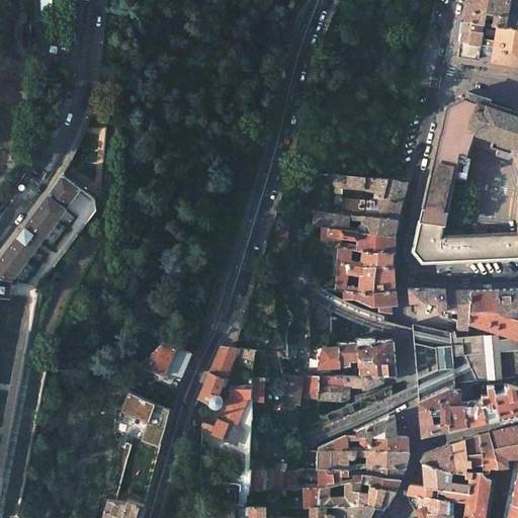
[(517,16),(507,15),(509,0),(467,0),(463,19),(482,22),(483,14),(491,16),(490,23),(495,24),(517,27),(517,16)]
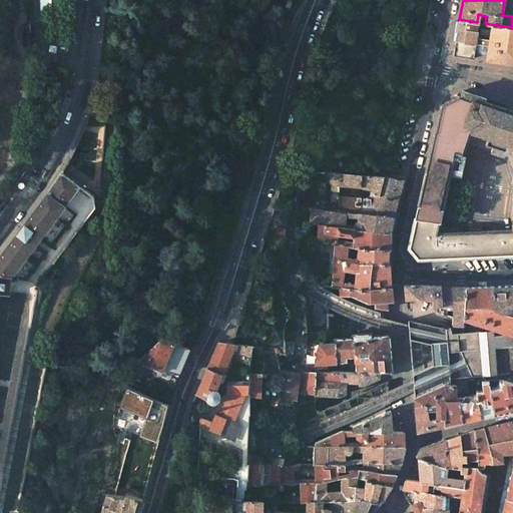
[(453,55),(474,58),(475,53),(487,54),(489,38),(477,36),(476,36),(477,31),(478,31),(479,22),(477,22),(459,19),(457,19),(453,41),(455,41),(453,55)]
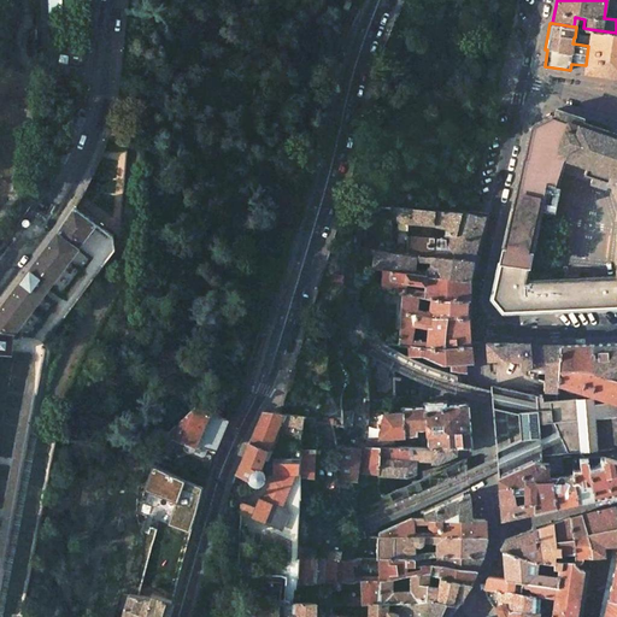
[(586,65),(585,72),(616,77),(616,33),(589,29),(588,46),(586,65)]
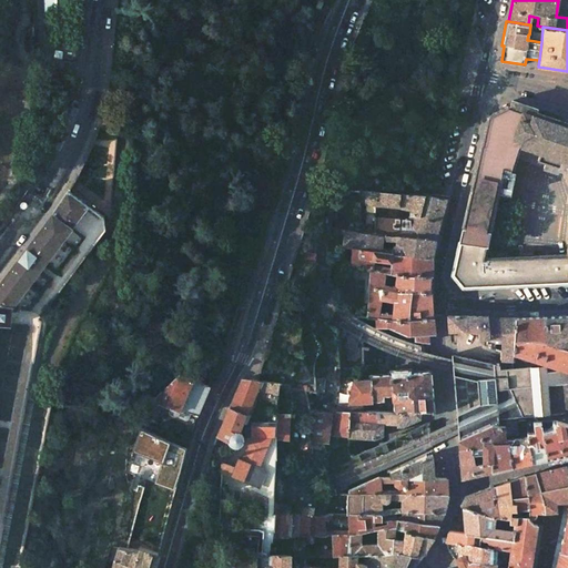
[(567,122),(535,112),(537,109),(513,100),(510,107),(508,105),(488,117),(482,145),(482,144),(453,274),(463,287),(567,282),(567,246),(567,247),(567,253),(485,257),(503,169),(511,171),(516,158),(520,144),(540,151),(538,159),(546,161),(544,166),(558,172),(559,166),(567,169),(567,165),(567,122)]
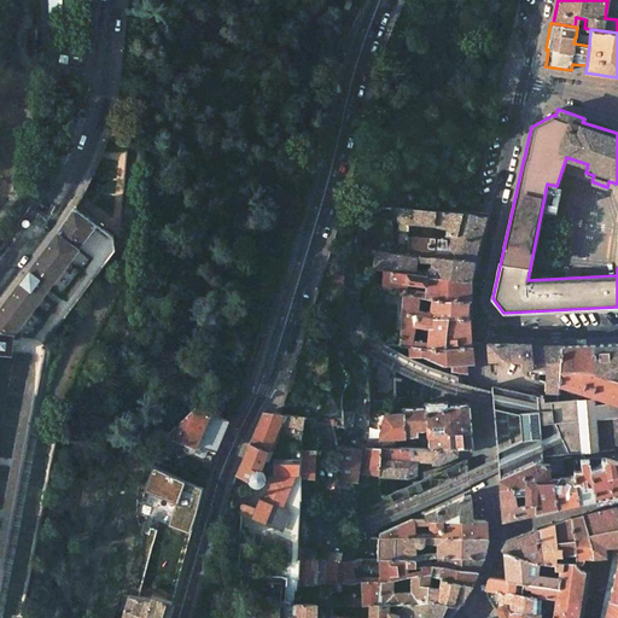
[(561,172),(592,181),(594,175),(586,173),(588,164),(566,157),(561,172)]
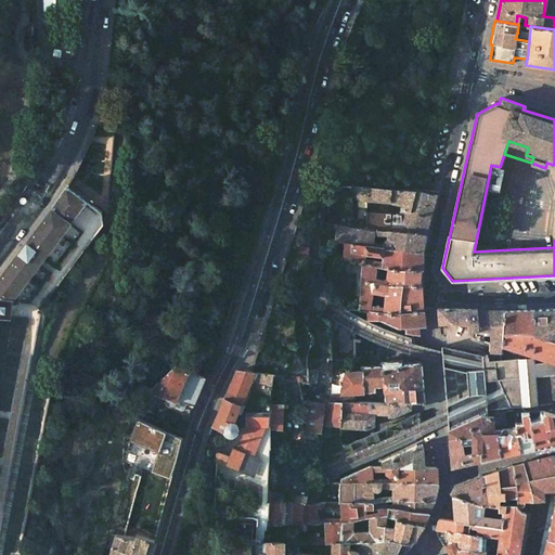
[(554,162),(554,165),(546,163),(545,168),(554,170),(554,189),(554,198),(554,206),(554,217),(554,216),(554,162)]
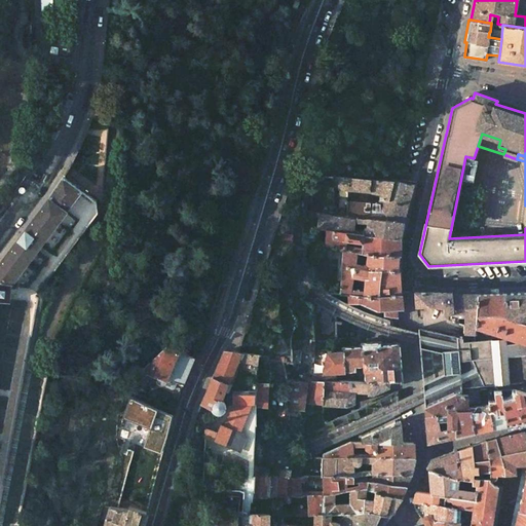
[(0,306),(9,306),(12,284),(67,211),(87,227),(98,213),(97,200),(90,196),(64,176),(63,177),(54,190),(49,197),(0,263),(0,306)]
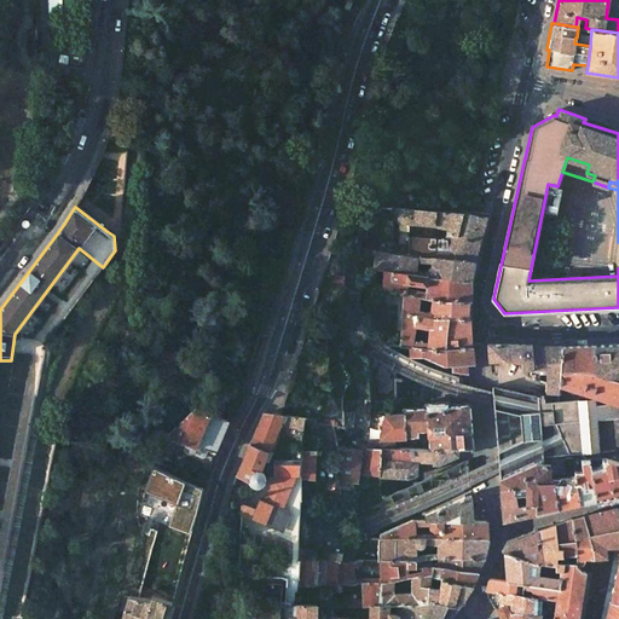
[(433,209),(393,207),(393,223),(397,223),(411,223),(414,224),(432,225),(433,209)]
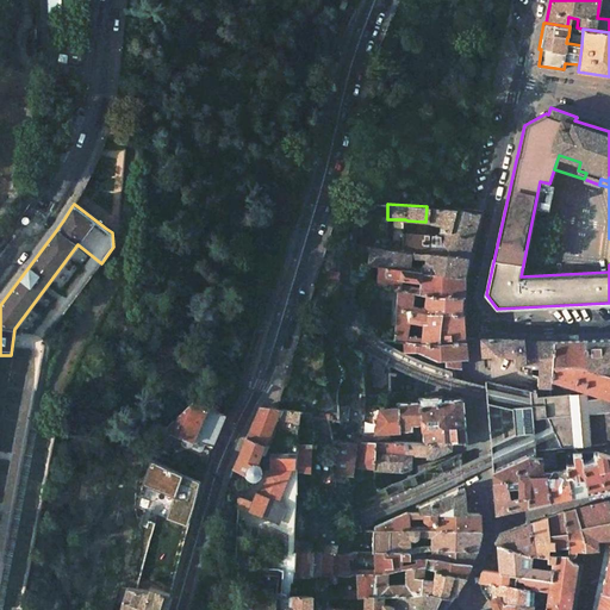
[(453,207),(453,209),(429,206),(427,206),(425,222),(428,222),(428,221),(442,223),(441,229),(447,230),(449,232),(450,232),(450,234),(466,235),(466,236),(472,237),(480,213),(480,211),(473,210),(465,209),(453,207)]
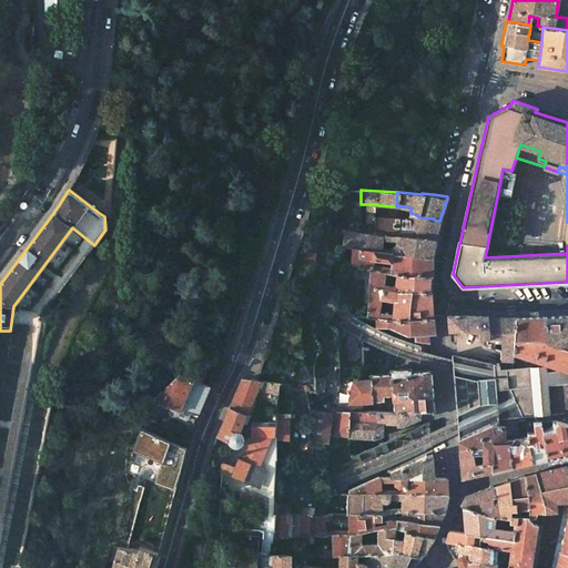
[(409,213),(409,219),(394,219),(394,235),(436,239),(439,221),(434,220),(434,219),(419,217),(419,216),(418,216),(416,214),(411,213),(409,213)]
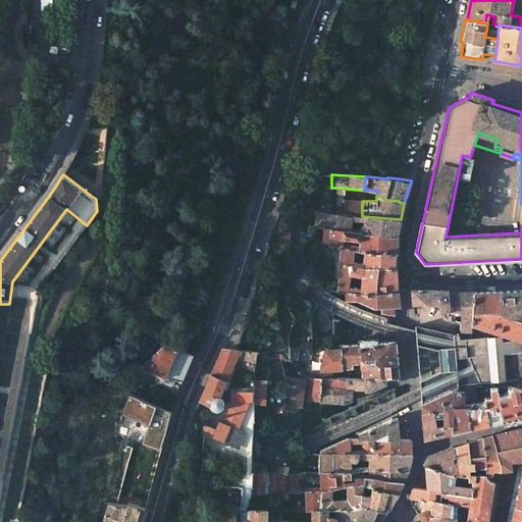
[(362,216),(362,201),(346,200),(344,200),(344,211),(344,215),(362,216)]
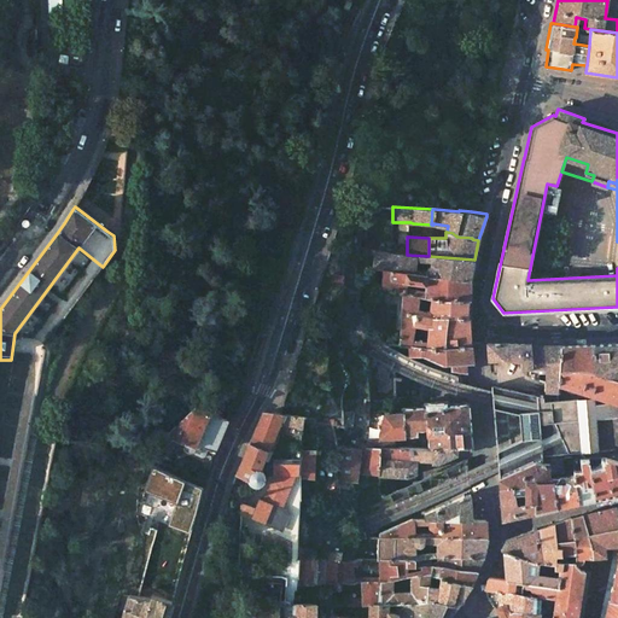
[(383,269),(433,275),(470,280),(474,260),(429,256),(407,255),(390,254),(374,250),(373,269),(378,270),(378,269),(383,269)]
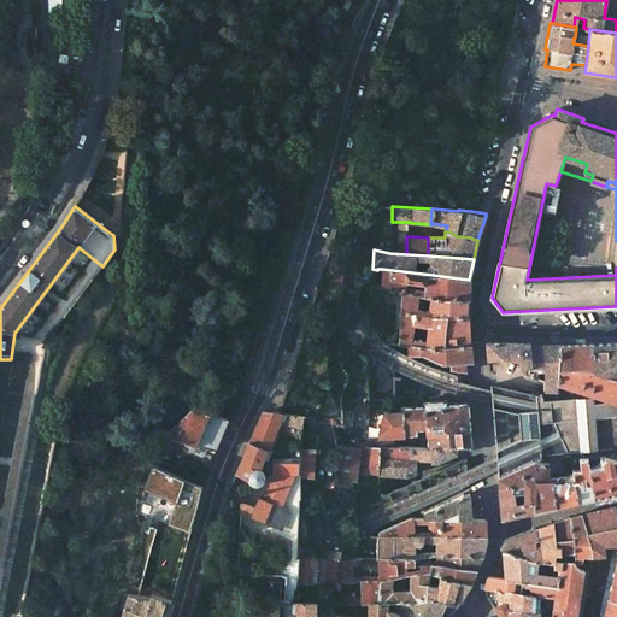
[(469,299),(469,280),(433,275),(382,269),(381,282),(376,282),(375,287),(403,292),(419,295),(430,298),(469,299)]
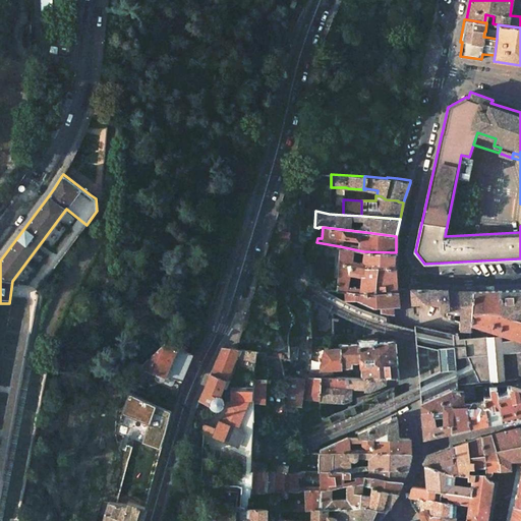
[(363,251),(362,263),(353,261),(354,249),(340,246),(329,286),(345,289),(360,292),(397,290),(396,269),(396,267),(395,267),(396,252),(363,251)]
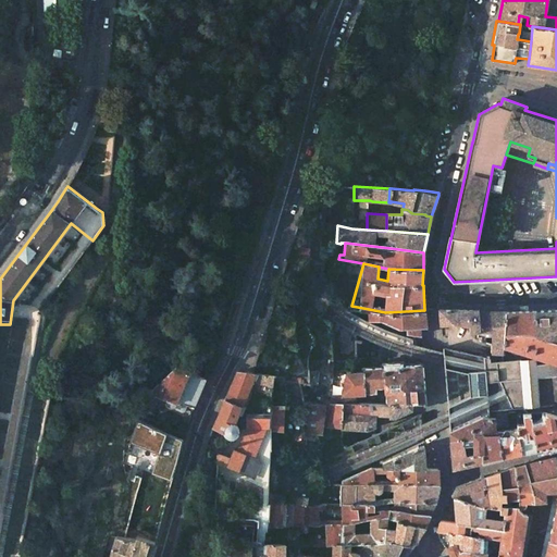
[(399,326),(407,326),(407,333),(415,334),(420,335),(420,326),(426,326),(424,310),(385,312),(369,309),(370,320),(381,320),(399,326)]
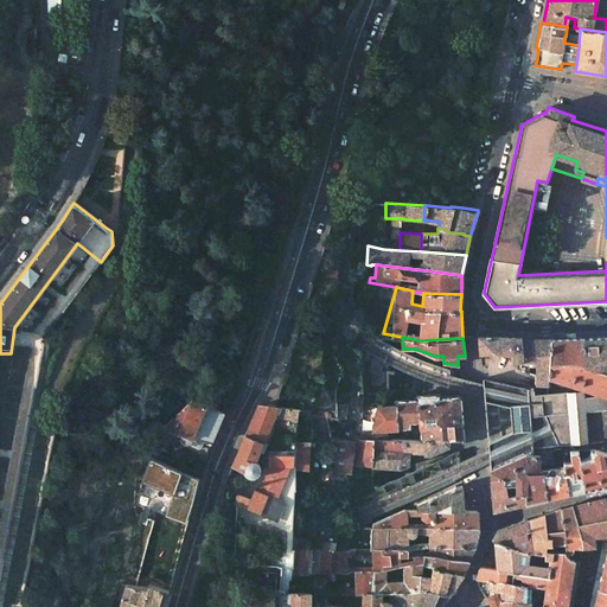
[(525,370),(536,374),(536,382),(549,384),(549,376),(551,339),(523,339),(523,337),(493,337),(479,337),(481,353),(497,352),(512,355),(512,359),(521,360),(522,365),(526,365),(525,370)]
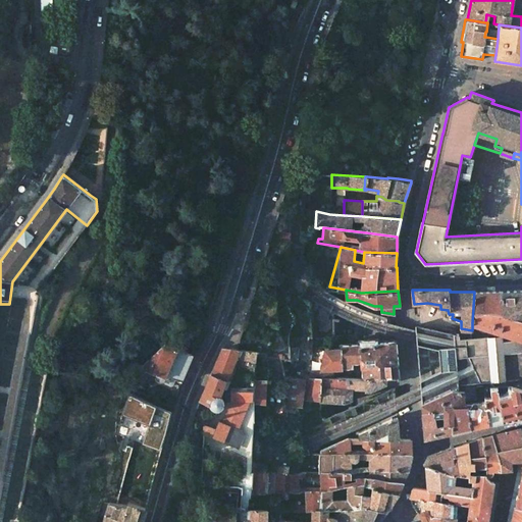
[(521,290),(501,291),(503,315),(521,320),(521,290)]
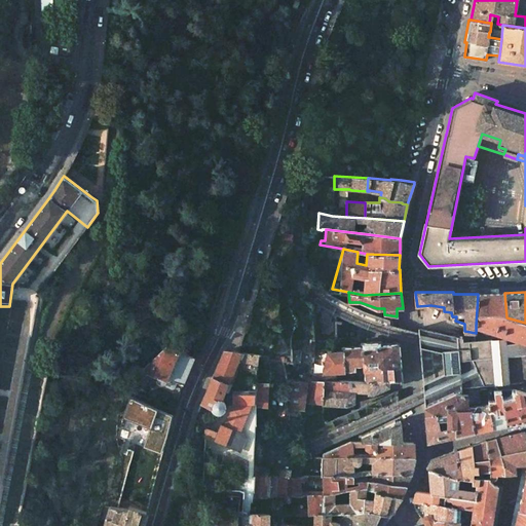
[(525,342),(525,323),(506,317),(504,293),(478,294),(476,326),(511,338),(525,342)]
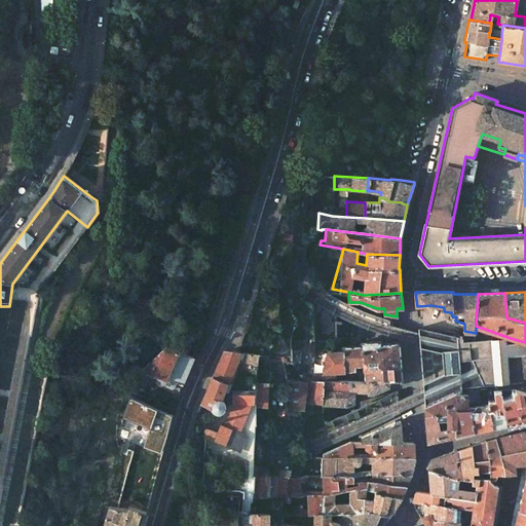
[(330,340),(314,338),(309,338),(309,351),(301,350),(299,362),(292,361),(283,362),(287,382),(290,382),(308,382),(323,381),(328,352),(329,346),(330,340)]
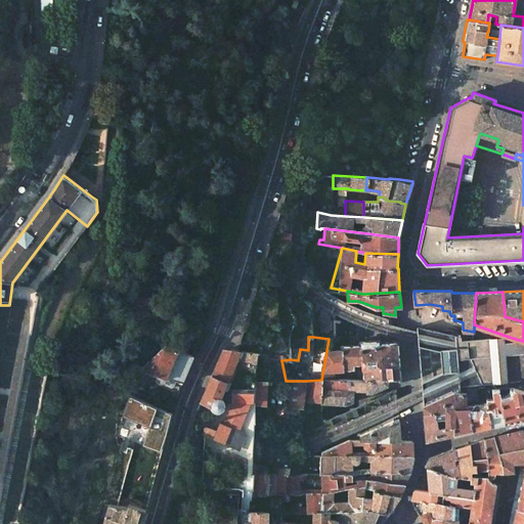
[(453,349),(440,350),(441,373),(453,372),(461,372),(462,383),(487,382),(493,382),(497,382),(506,382),(506,373),(506,356),(523,355),(519,342),(505,342),(505,337),(466,341),(468,348),(459,349),(453,349)]
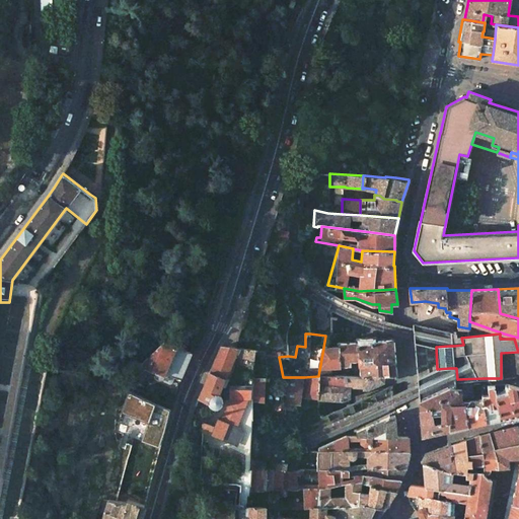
[(339,343),(339,347),(340,367),(352,366),(352,361),(359,360),(361,376),(384,374),(384,375),(392,376),(396,376),(393,338),(388,339),(376,340),(376,337),(357,339),(357,341),(339,343)]
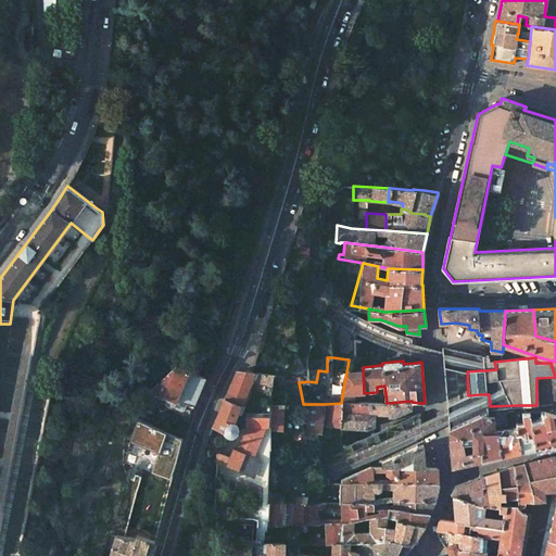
[(536,395),(536,405),(555,404),(555,362),(551,363),(555,377),(536,378),(536,395)]
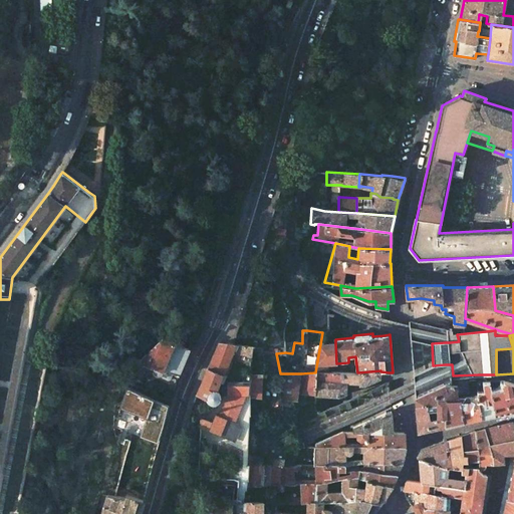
[(168,371),(180,376),(190,349),(188,348),(163,338),(138,361),(145,365),(167,373),(168,371)]
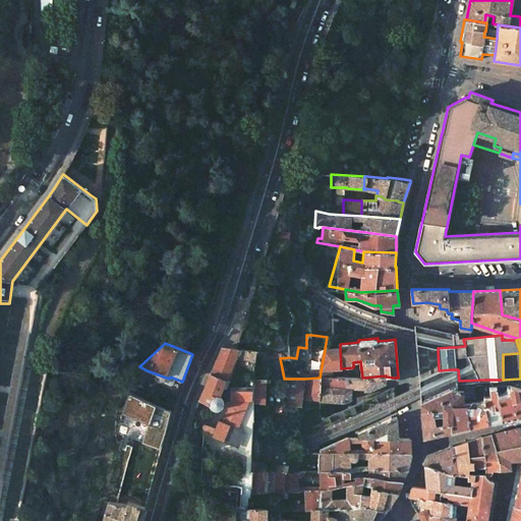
[(235,356),(255,359),(255,350),(237,348),(222,347),(198,400),(205,403),(209,405),(211,407),(212,409),(213,409),(215,410),(217,410),(220,409),(222,407),(223,404),(224,402),(218,396),(235,356)]
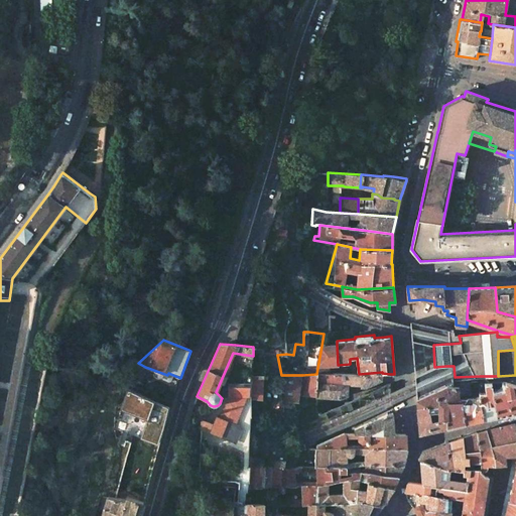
[(316,374),(332,373),(331,365),(338,365),(337,345),(321,346),(316,374)]
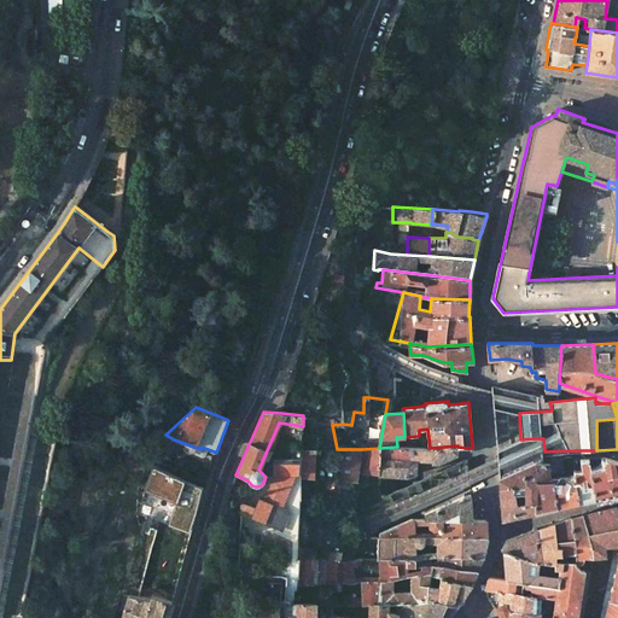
[(155,459),(174,439),(165,435),(143,458),(141,461),(149,464),(151,465),(155,459)]
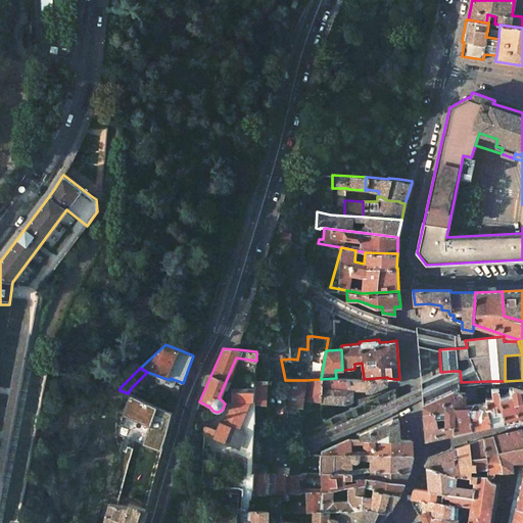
[(128,393),(173,413),(184,384),(183,383),(171,378),(170,380),(147,372),(131,388),(128,393)]
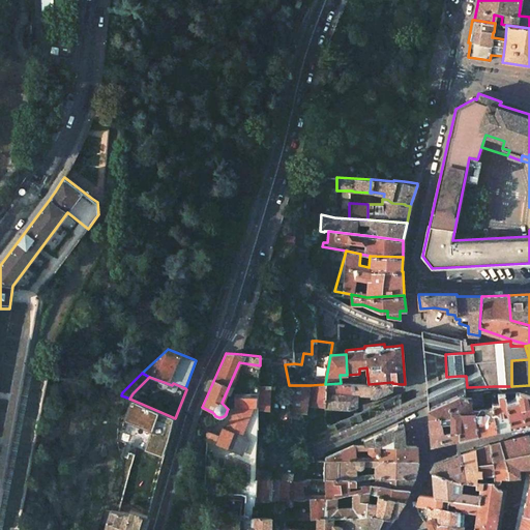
[(371,396),(375,396),(392,388),(392,383),(392,382),(369,384),(364,384),(347,383),(341,383),(311,385),(292,385),(294,412),(313,414),(313,406),(324,407),(324,408),(340,408),(350,409),(357,406),(357,394),(352,393),(353,388),(372,389),(371,396)]
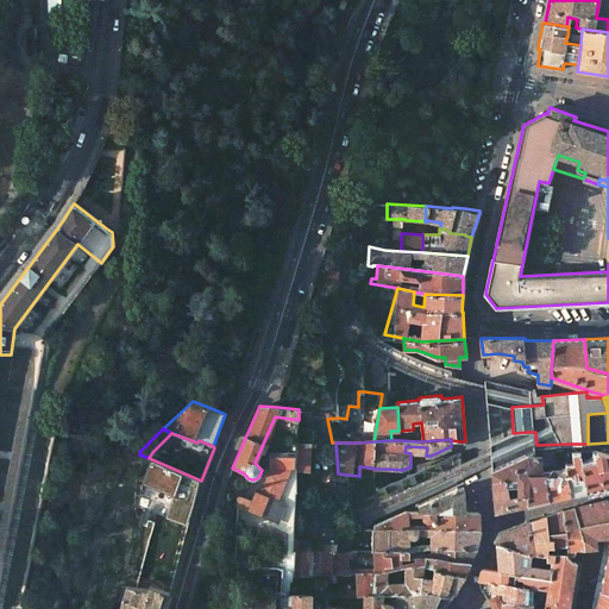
[(312,472),(312,444),(296,444),(296,452),(296,468),(296,471),(312,472)]
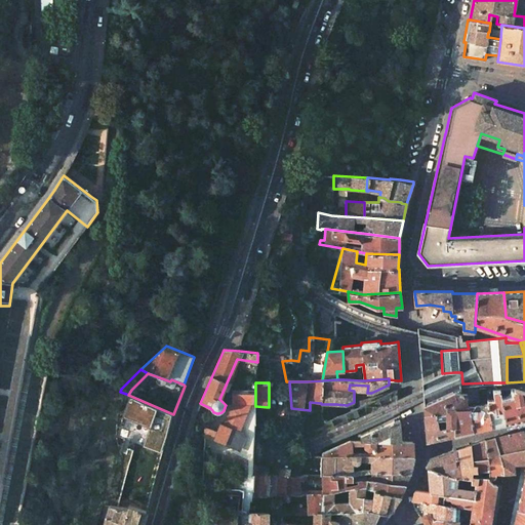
[(488,390),(488,382),(477,385),(477,386),(480,405),(481,405),(488,404),(488,399),(488,390)]
